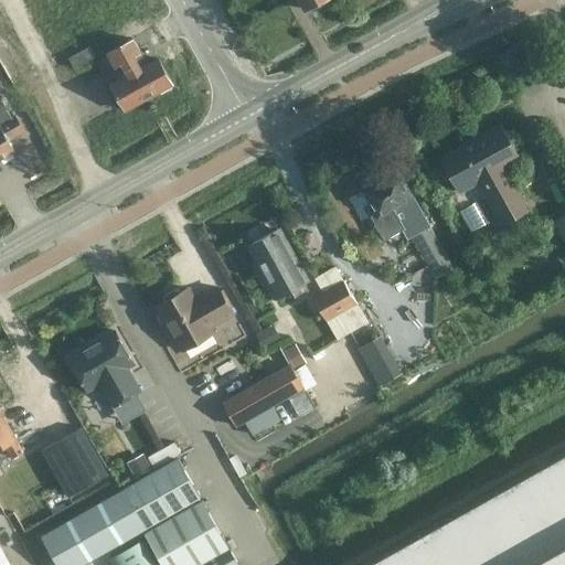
[(320,0),(298,0),(305,10),(320,0)]
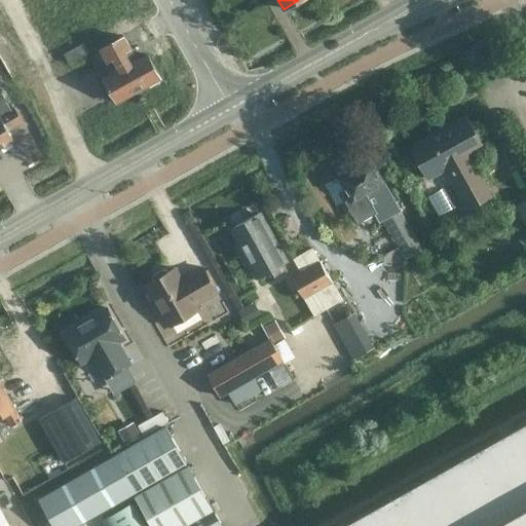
[(112,41),(139,90),(161,79),(147,52),(130,61),(126,52),(133,48),(124,35),(112,41)]
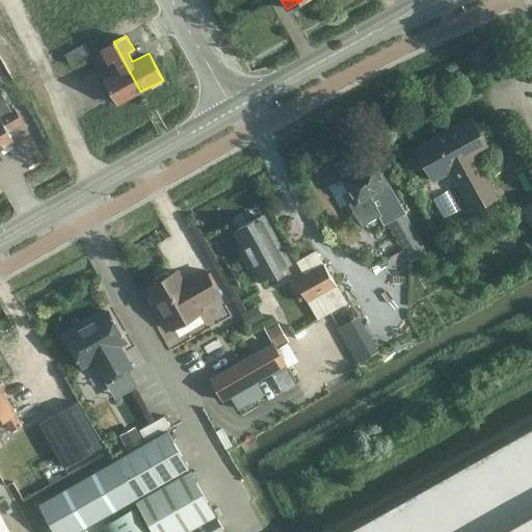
[(113,73),(104,78),(118,104),(140,91),(113,42),(100,49),(113,73)]
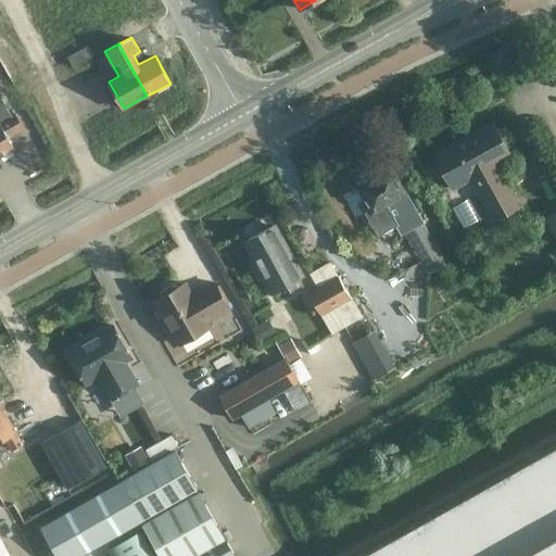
[(0,154),(14,147),(9,138),(24,128),(15,113),(12,115),(0,93),(0,154)]
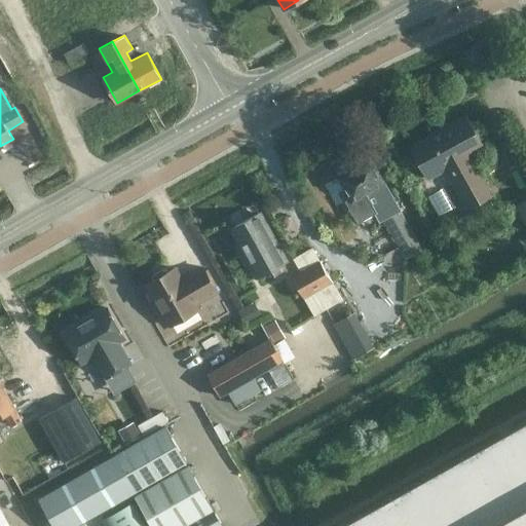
[(410,146),(429,180),(446,172),(467,210),(494,195),(473,156),(485,149),(466,115),(410,146)]
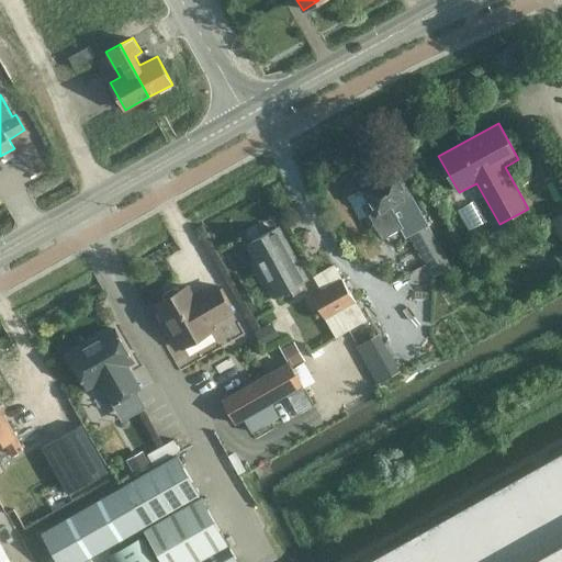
[(393,206),(411,197),(395,171),(362,189),(374,211),(369,214),(383,238),(404,226),(393,206)]
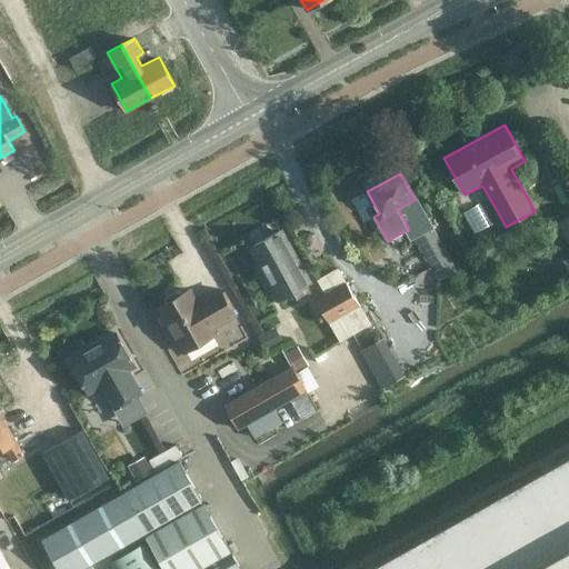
[(481,202),(462,211),(473,232),(492,223),(486,211),(485,210),(481,202)]
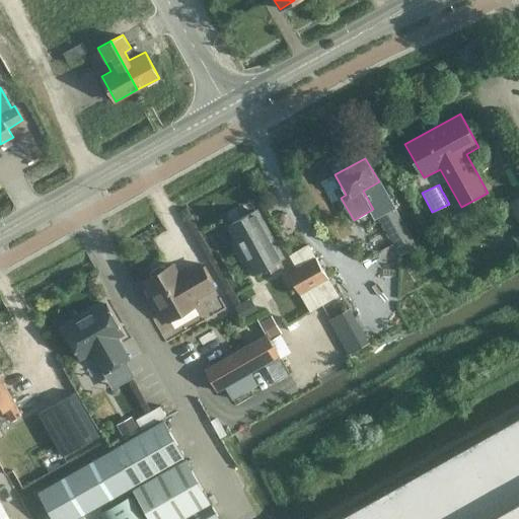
[(518,196),(509,202),(518,220),(518,196)]
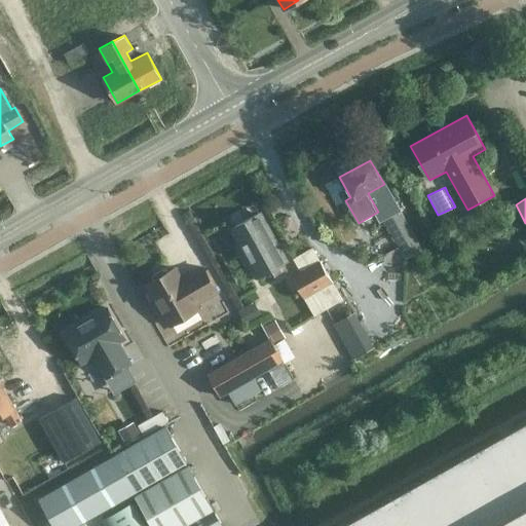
[(399,210),(383,219),(406,258),(421,249),(399,210)]
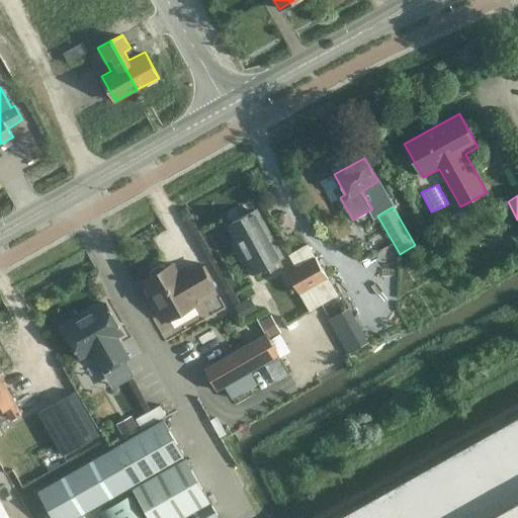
[(254,274),(282,258),(256,209),(228,227),(254,274)]
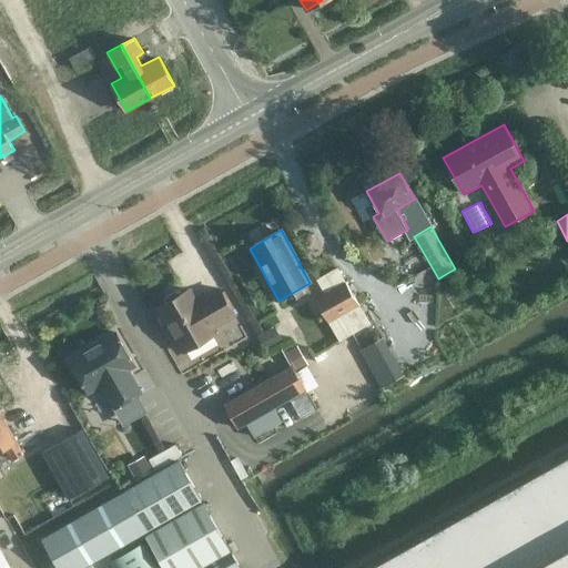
[(492,254),(478,262),(486,275),(498,269),(492,254)]
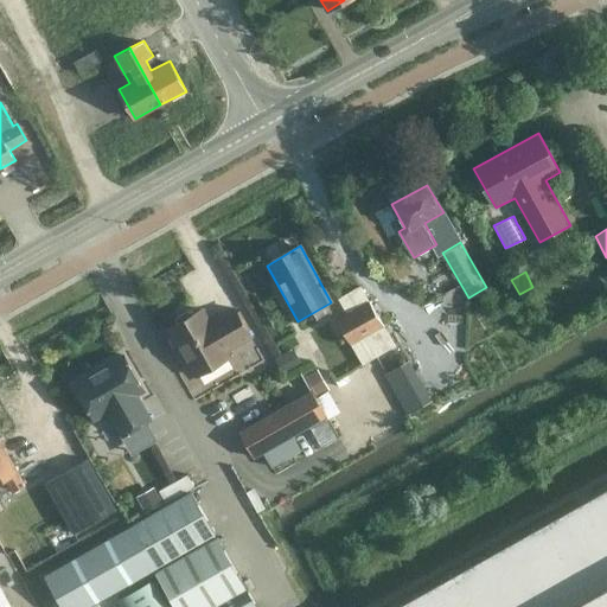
[(396,346),(360,286),(338,299),(346,312),(336,319),(363,365),(396,346)]
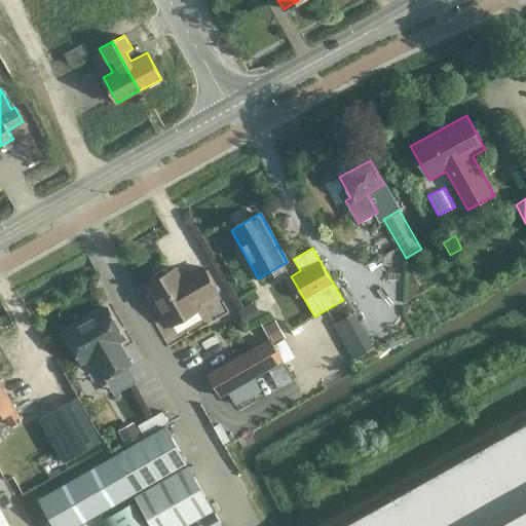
[(184,282),(177,269),(170,273),(167,269),(164,268),(155,274),(154,277),(155,280),(148,285),(171,325),(199,309),(196,304),(218,292),(204,268),(191,275),(192,277),(184,282)]
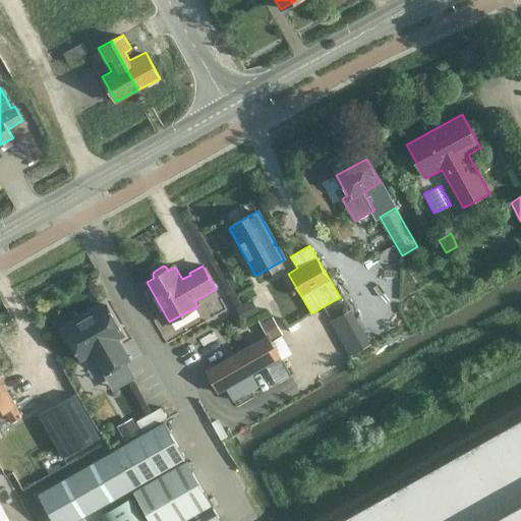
[(252,298),(240,304),(246,317),(258,311),(252,298)]
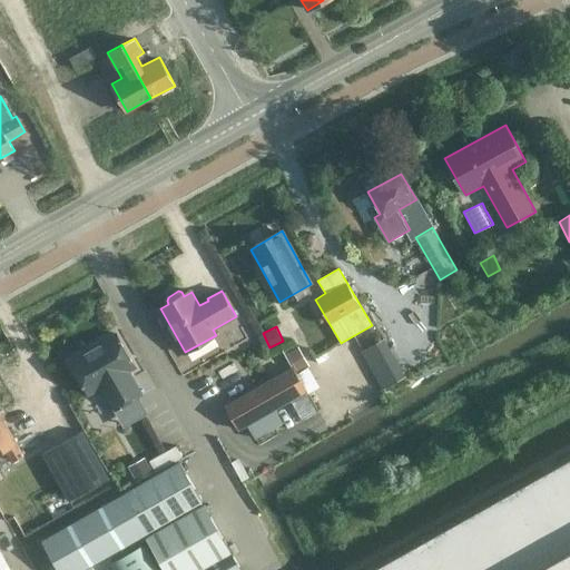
[(121,343),(116,333),(69,360),(88,393),(101,385),(115,409),(141,394),(128,371),(135,366),(121,343)]
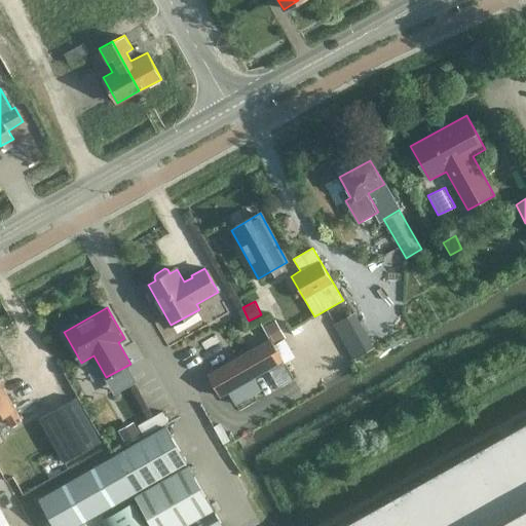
[(361,309),(337,318),(351,354),(374,346),(361,309)]
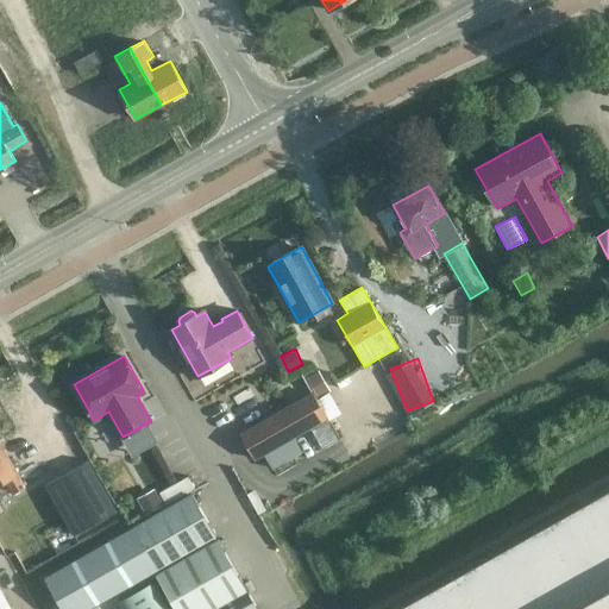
[(319,397),(331,390),(319,370),(307,376),(319,397)]
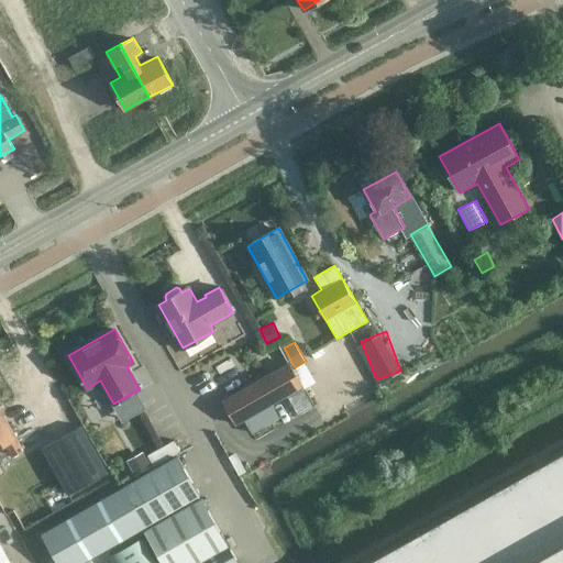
[(232,428),(244,420),(302,386),(289,362),(218,403),(232,428)]
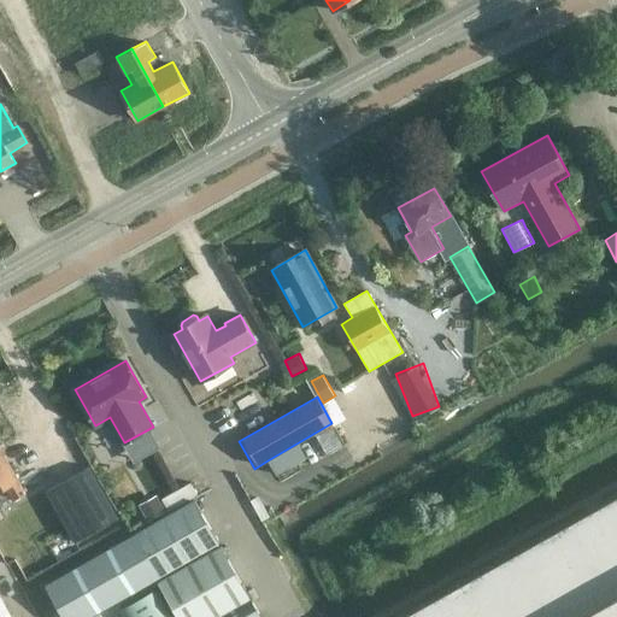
[(0,489),(5,487),(13,500),(25,493),(0,447),(0,489)]
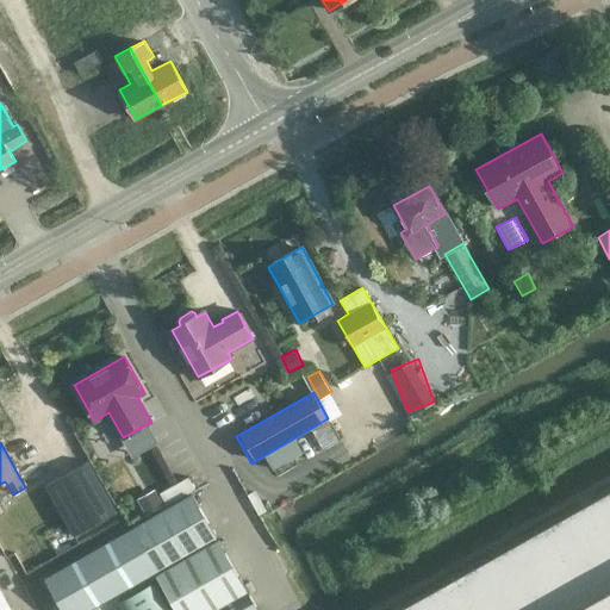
[(87,461),(45,486),(74,537),(117,512),(87,461)]
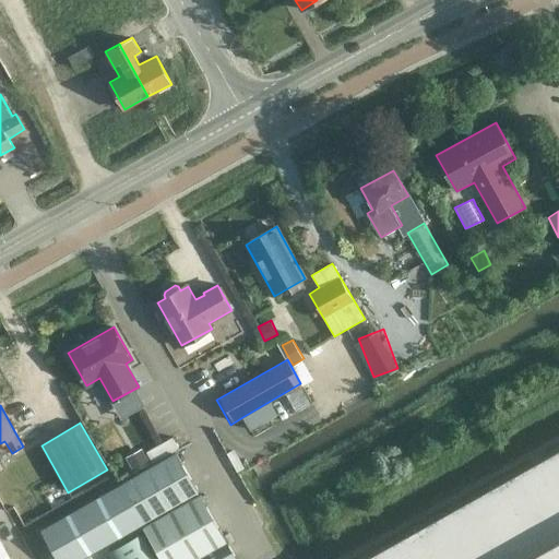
[(558,558),(558,447),(359,558),(558,558)]
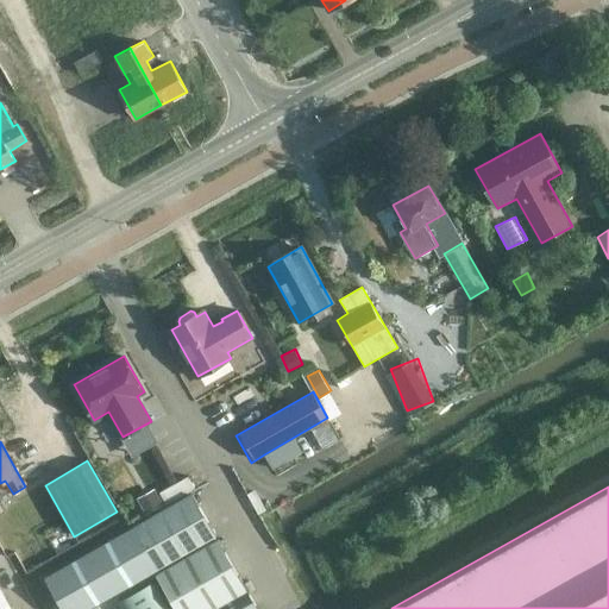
[(155,488),(137,498),(146,513),(163,503),(155,488)]
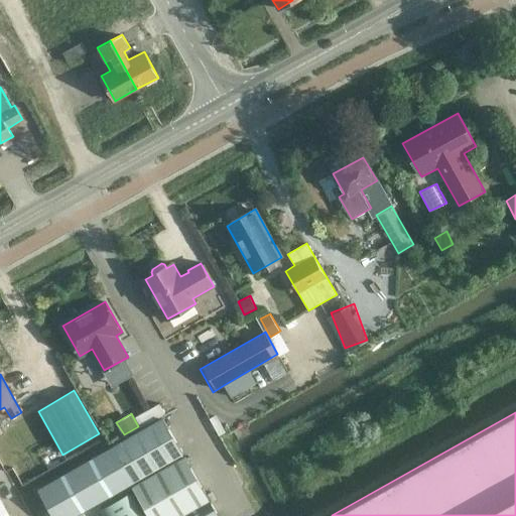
[(162,418),(38,489),(52,515),(73,515),(183,454),(162,418)]
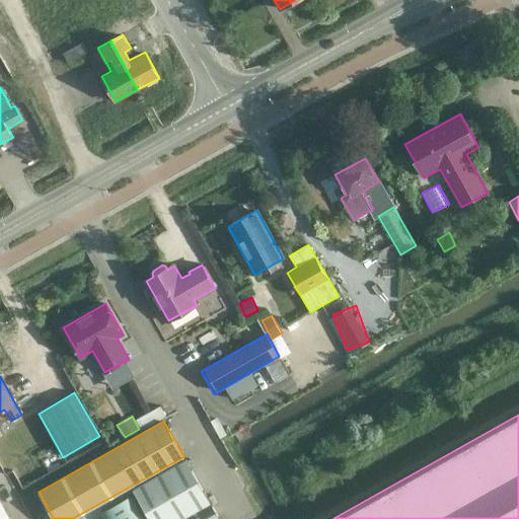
[(186,459),(133,489),(150,518),(179,518),(210,502),(186,459)]
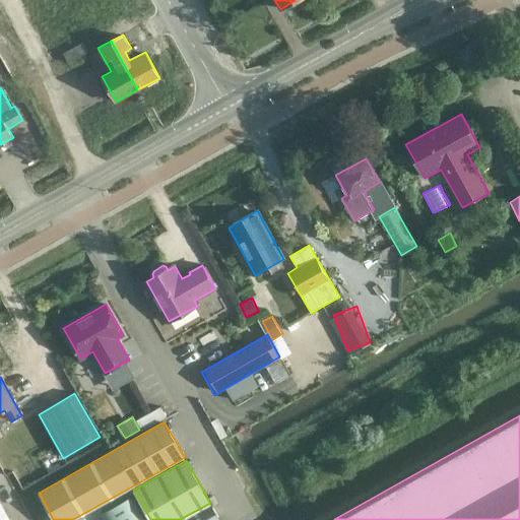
[(143,519),(130,497),(103,512),(107,519),(143,519)]
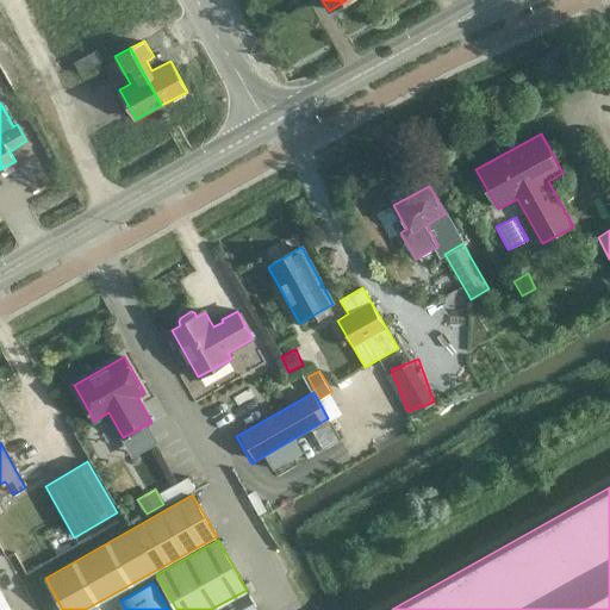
[(0,609),(12,609),(0,587),(0,609)]
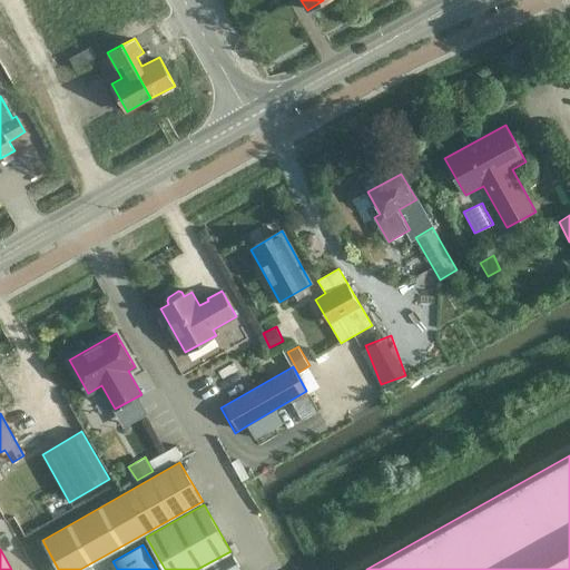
[(241,569),(232,552),(200,569),(199,569),(241,569)]
